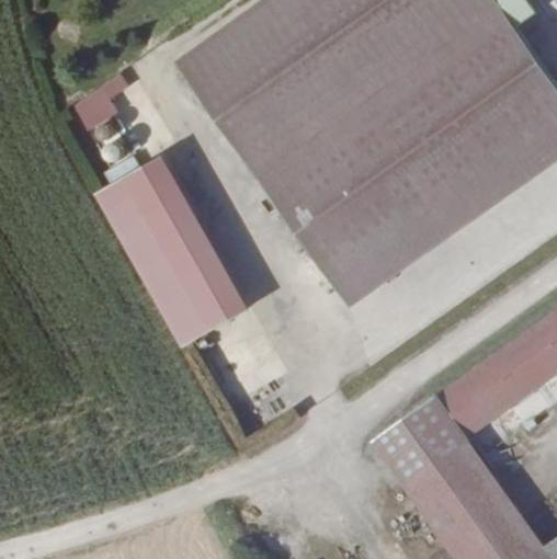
[(348,310),(556,159),(556,89),(492,0),(256,0),(169,63),(348,310)]
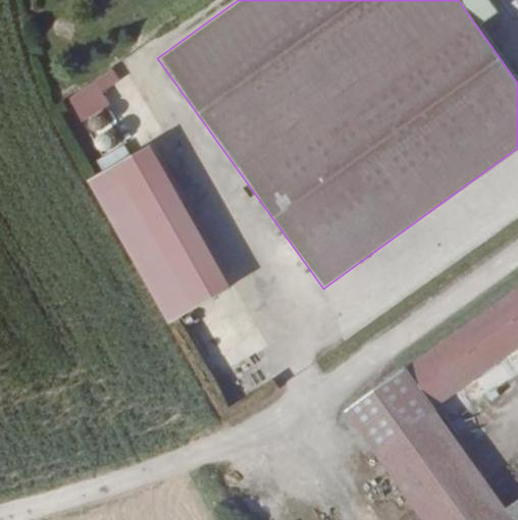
[(98,91),(115,82),(109,70),(61,97),(75,122),(106,106),(98,91)]
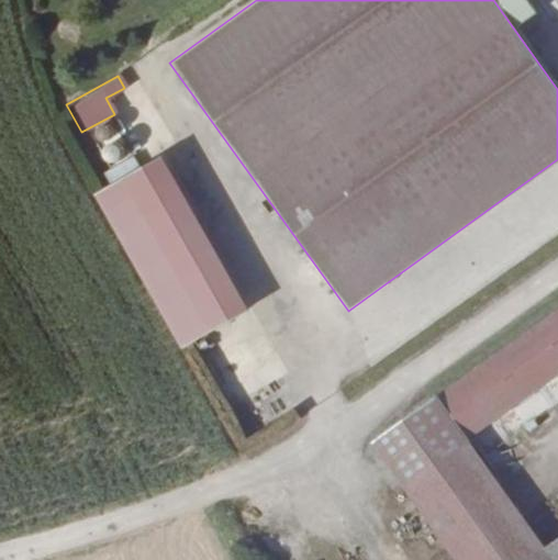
[(160,154),(91,192),(180,350),(248,312),(160,154)]
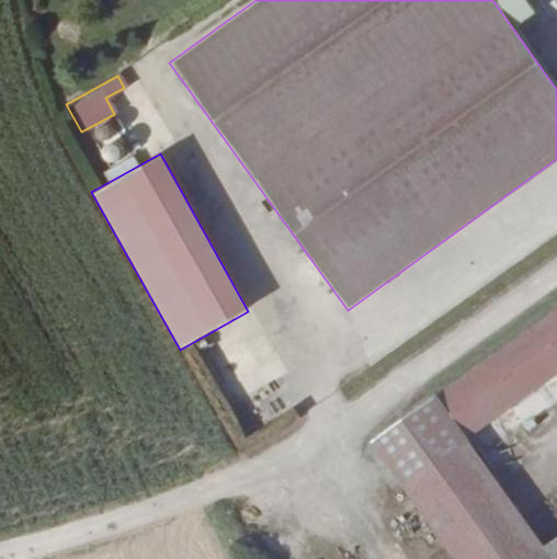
[(468,437),(556,374),(556,310),(438,396),(468,437)]
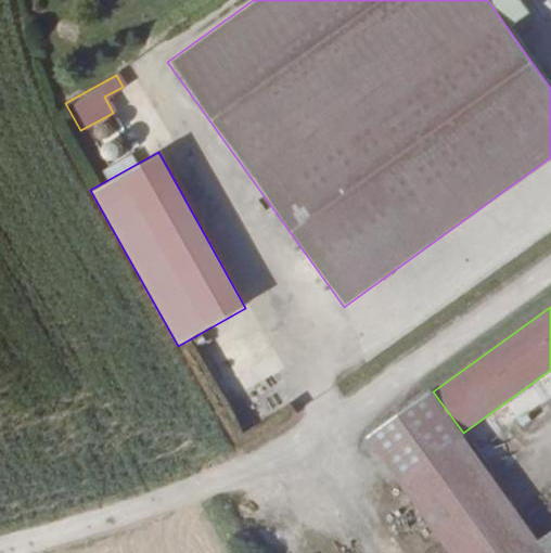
[(433,391),(364,440),(446,552),(549,552),(463,433),(433,391)]
